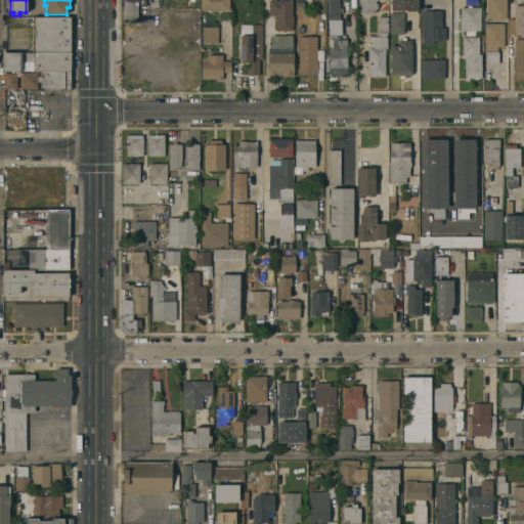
[(137,0),(137,19),(122,19),(122,0),(137,0)]
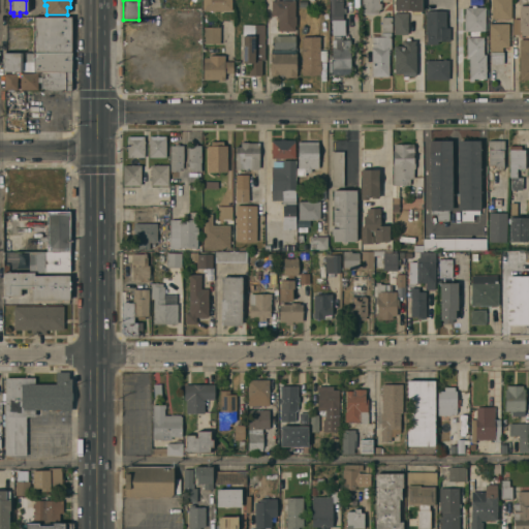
[(231,0),(231,10),(222,10),(222,11),(212,11),(212,10),(203,10),(203,0),(231,0)]
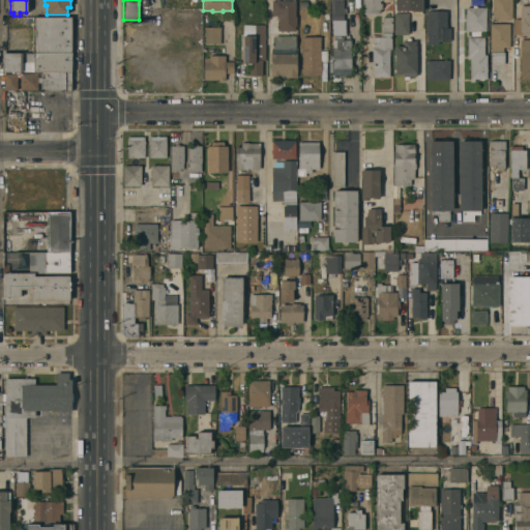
[(295,0),(295,17),(296,17),(296,26),(295,26),(295,31),(278,31),(278,18),(276,18),(276,16),(271,16),(271,0),(295,0)]
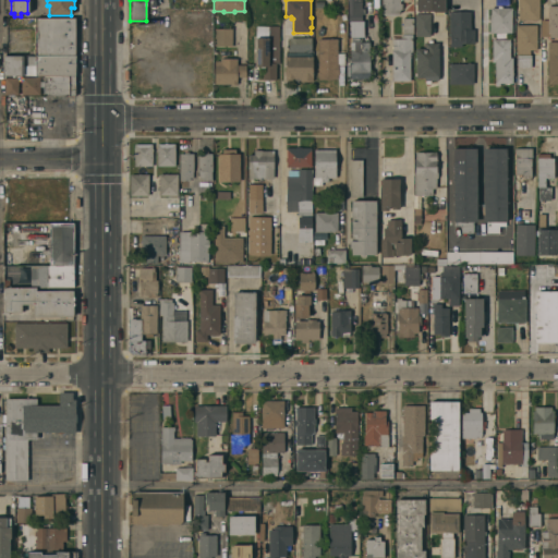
[(361,0),(361,9),(364,9),(364,14),(362,14),(361,22),(355,22),(355,23),(353,23),(353,22),(349,22),(349,0),(361,0)]
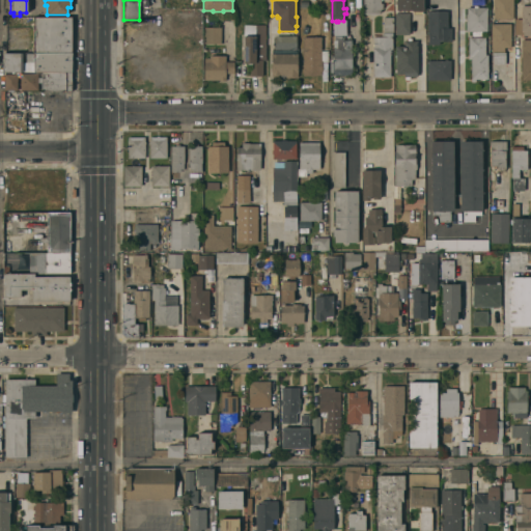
[(363,12),(363,0),(382,0),(381,1),(381,4),(383,4),(383,9),(380,9),(380,11),(380,14),(378,14),(378,16),(365,16),(363,12)]
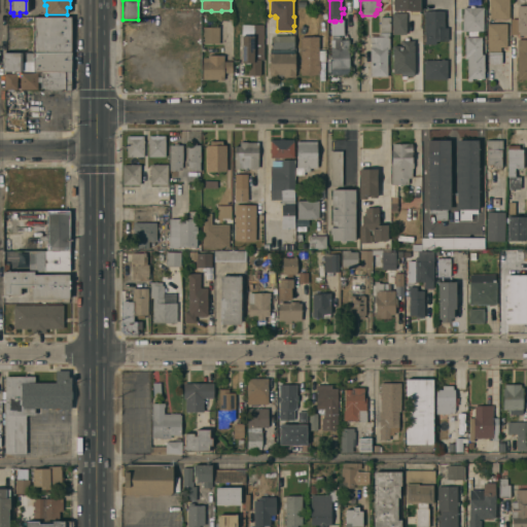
[(392,0),(420,0),(420,10),(392,10),(392,0)]
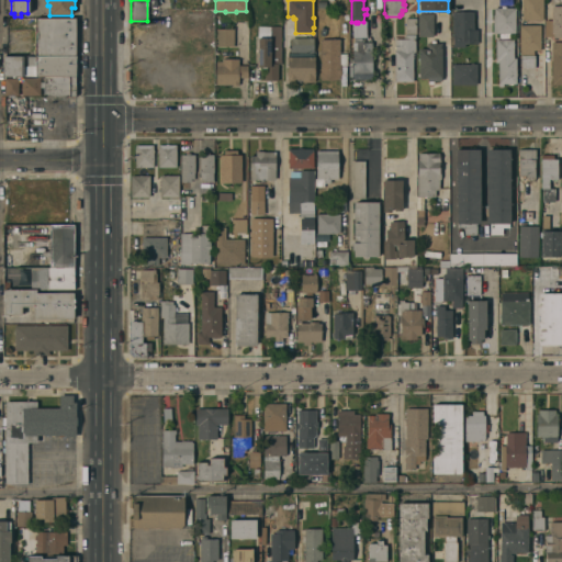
[(542,0),(542,21),(523,21),(523,0),(542,0)]
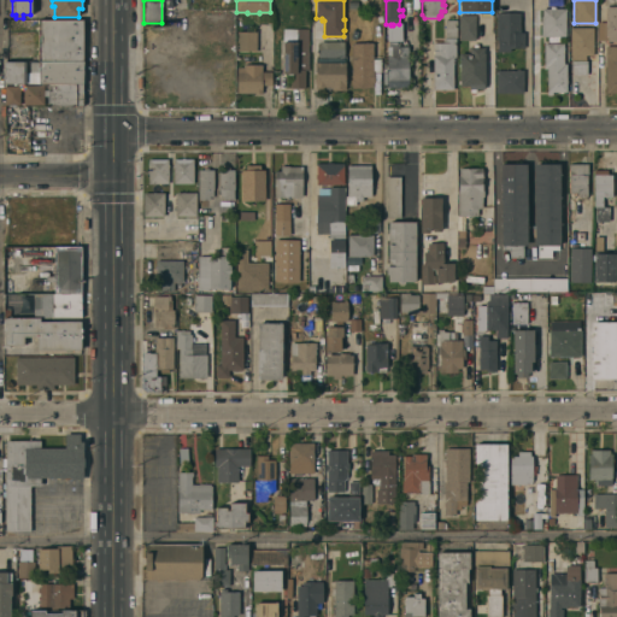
[(616,41),(605,41),(605,40),(599,40),(599,22),(605,22),(605,6),(616,6),(616,41)]
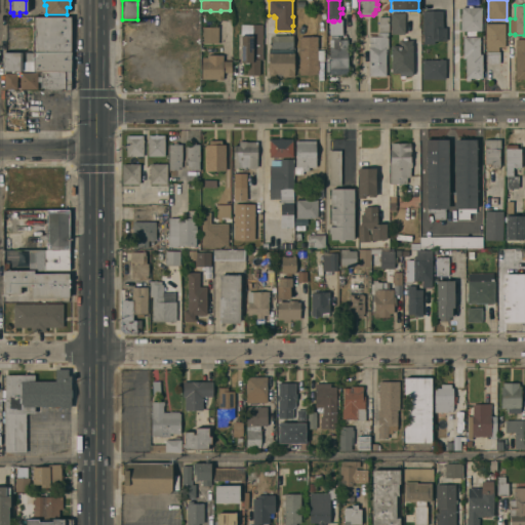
[(481,31),(460,31),(460,13),(461,13),(461,7),(468,7),(468,6),(472,6),(472,7),(481,7),(481,31)]
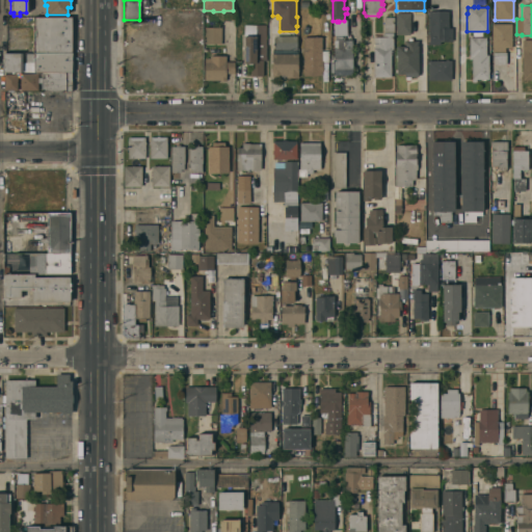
[(452,42),(440,42),(440,45),(428,45),(428,33),(428,11),(449,11),(448,28),(452,28),(452,42)]
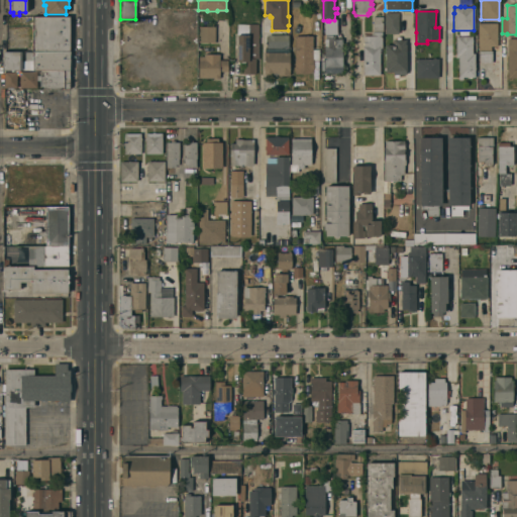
[(398,33),(385,33),(385,13),(398,13),(398,33)]
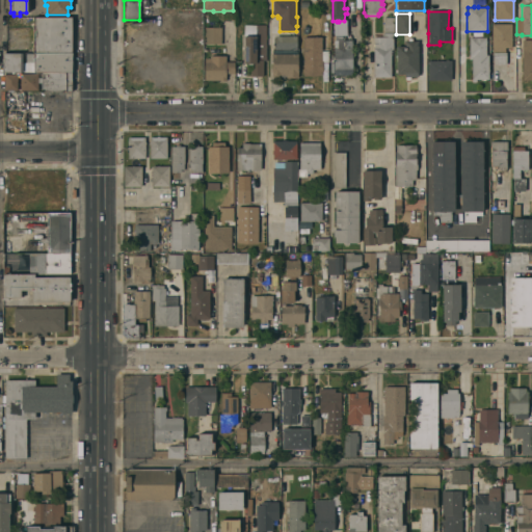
[(72,52),(33,52),(33,17),(72,17),(72,52)]
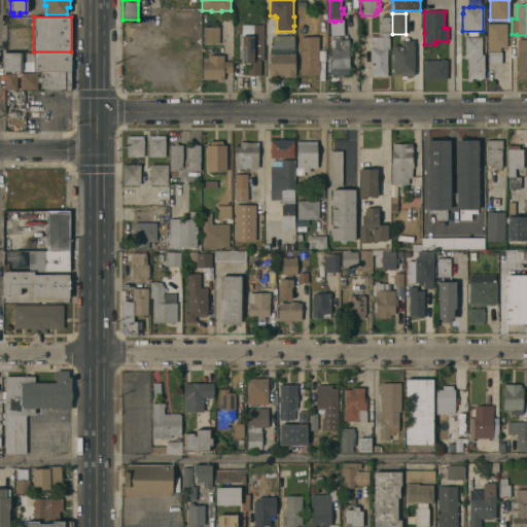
[(390,32),(380,32),(380,18),(390,18),(390,32)]
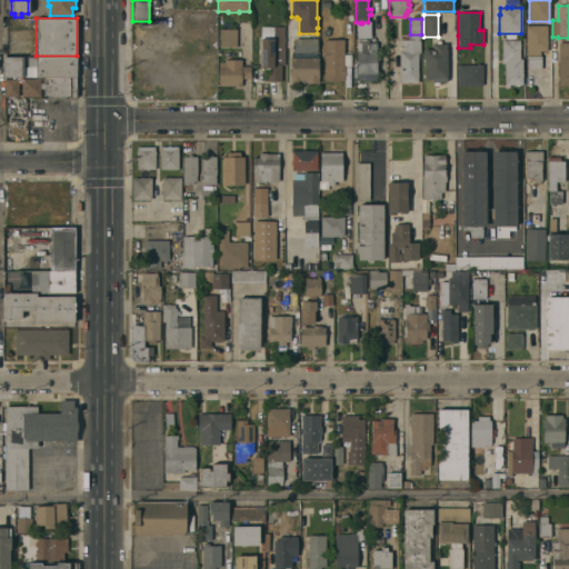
[(369,38),(370,21),(356,20),(356,38),(369,38)]
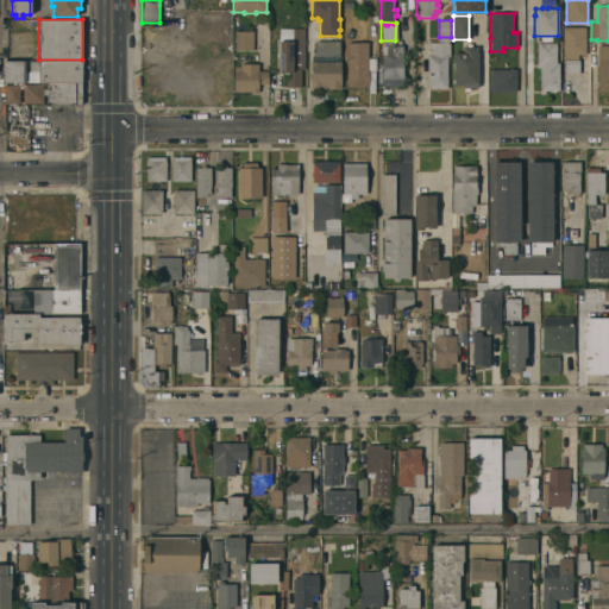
[(585,55),(578,55),(578,60),(564,60),(564,55),(563,55),(563,27),(585,27),(585,55)]
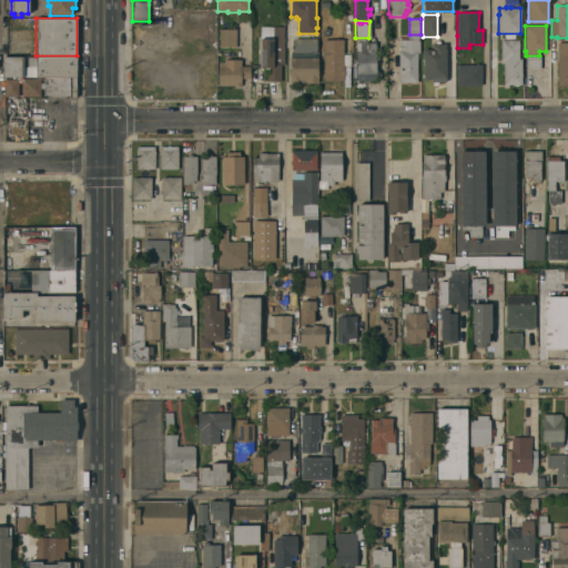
[(236,47),(219,47),(219,29),(223,29),(223,27),(227,27),(227,29),(236,29),(236,47)]
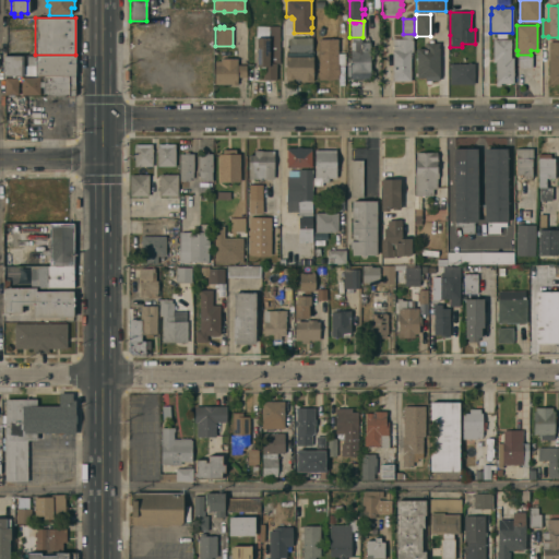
[(280,63),(276,63),(276,80),(263,81),(263,69),(260,69),(256,69),(256,26),(280,26),(280,63)]
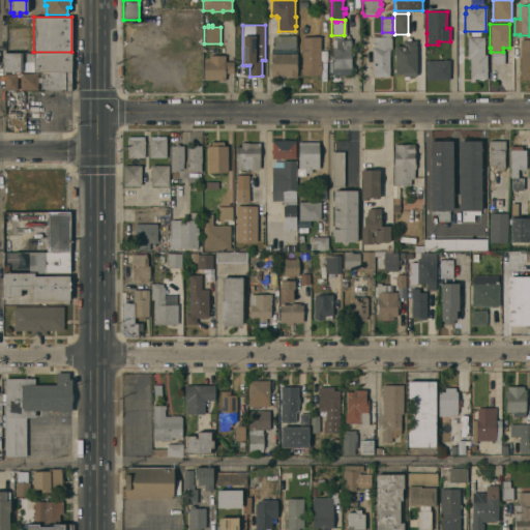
[(391,50),(389,50),(389,77),(373,77),(373,37),(382,37),(382,33),(391,33),(391,50)]
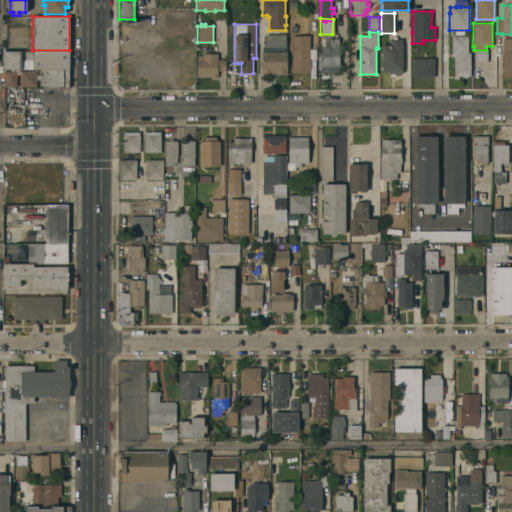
[(339,73),(322,73),(321,39),(322,39),(322,34),(329,34),(329,39),(339,39),(339,73)]
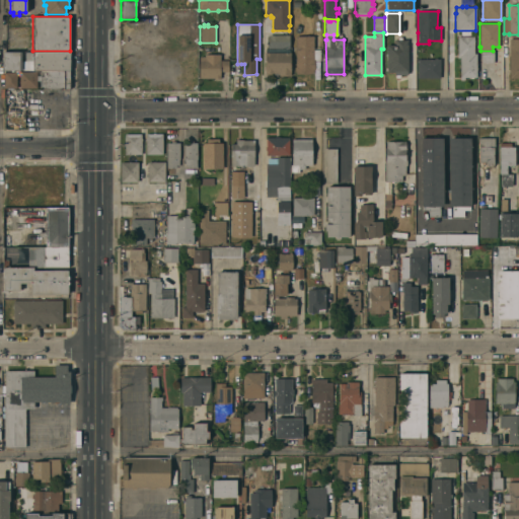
[(289,48),(268,48),(268,44),(269,44),(269,35),(289,35),(289,48)]
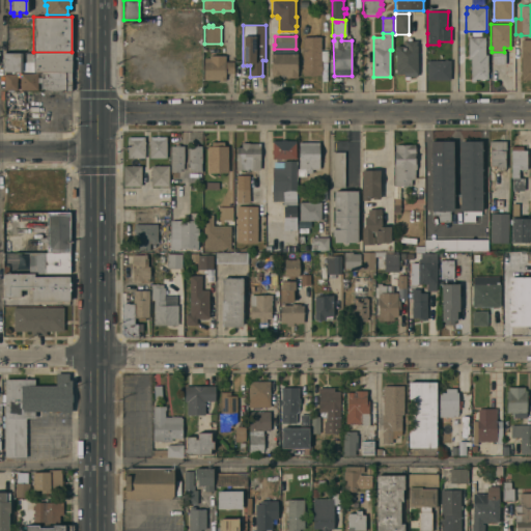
[(320,50),(328,50),(328,62),(322,62),(322,71),(320,71),(320,76),(303,76),(303,36),(320,37),(320,50)]
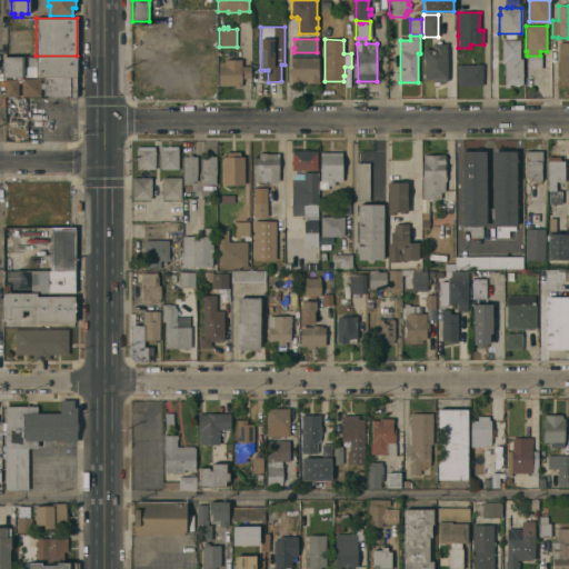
[(519,40),(519,42),(520,42),(520,45),(519,46),(519,59),(522,59),(522,75),(523,75),(523,77),(522,77),(522,85),(519,85),(519,86),(513,86),(509,86),(509,88),(505,88),(505,63),(501,63),(501,40),(519,40)]
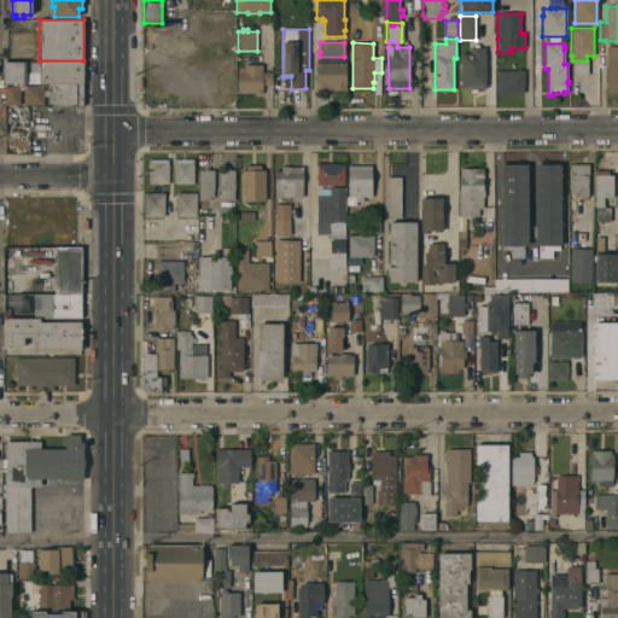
[(485,87),(484,87),(484,89),(477,89),(477,93),(471,93),(471,86),(460,86),(460,53),(471,53),(471,48),(474,48),(474,45),(479,45),(479,48),(484,48),(484,53),(485,53),(485,87)]
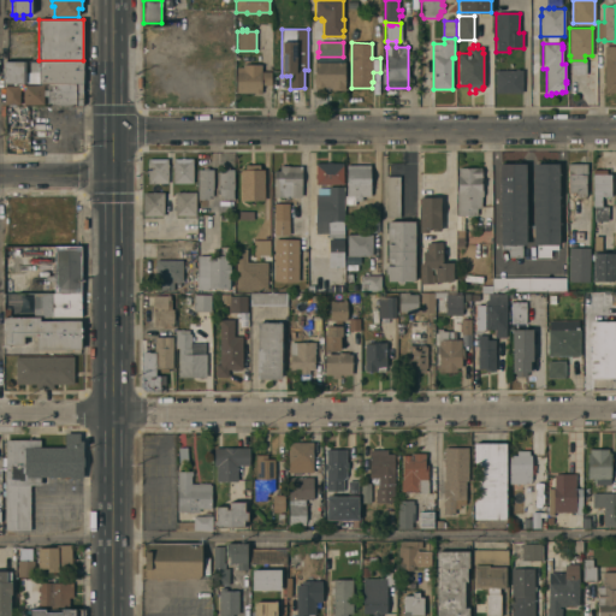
[(615,94),(605,94),(605,46),(615,46),(615,94)]
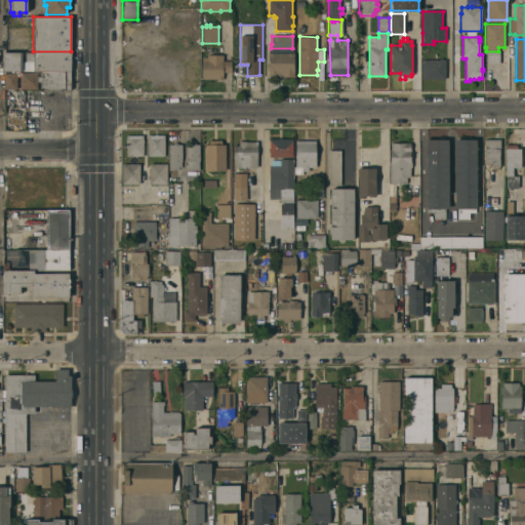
[(25,52),(33,52),(33,51),(71,51),(71,71),(41,71),(25,71),(25,52)]
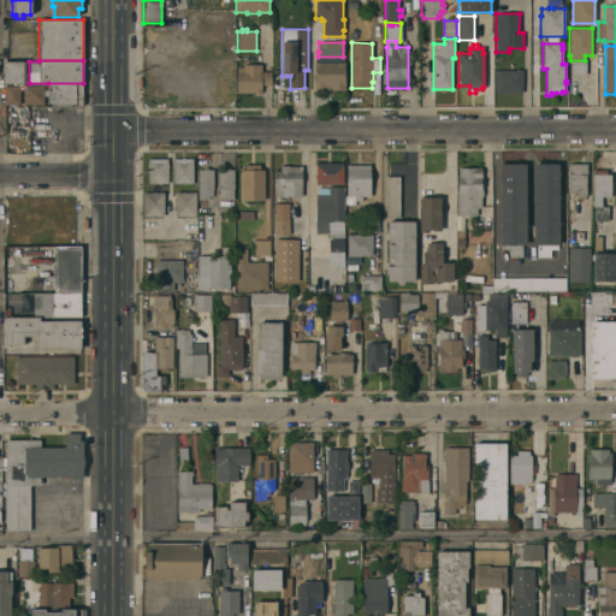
[(572,73),(584,73),(584,60),(572,60),(572,73)]
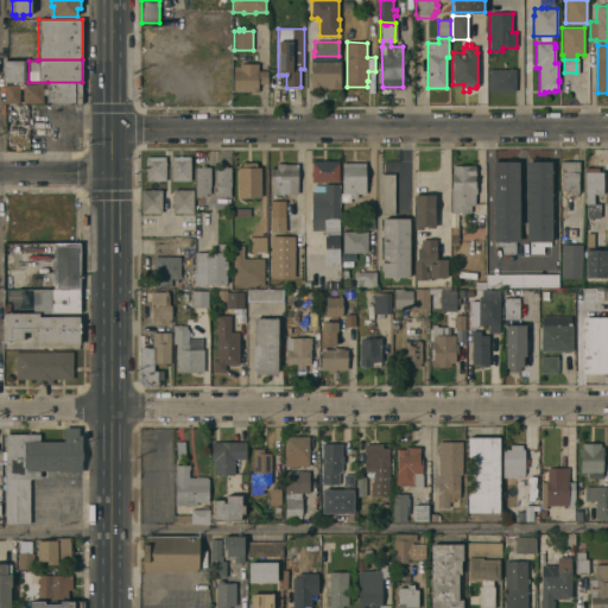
[(25,82),(4,82),(4,61),(25,61),(25,82)]
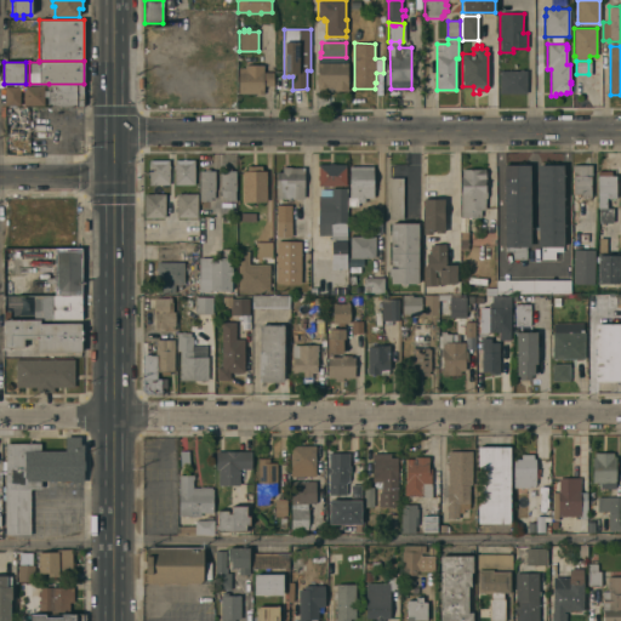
[(348,91),(334,91),(334,90),(317,89),(317,63),(348,63),(348,91)]
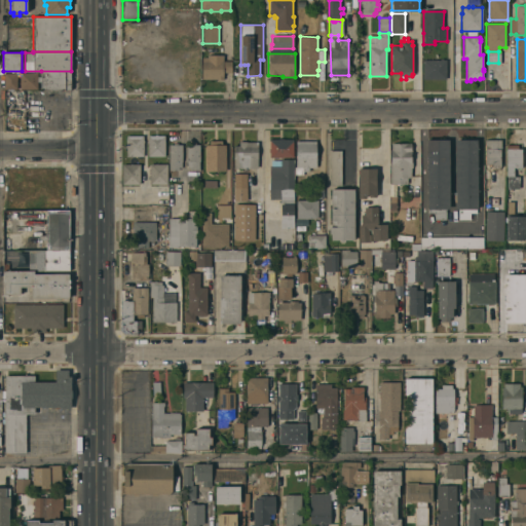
[(208,59),(208,55),(223,55),(223,62),(231,62),(231,73),(223,73),(223,80),(217,80),(217,79),(201,79),(202,58),(208,59)]
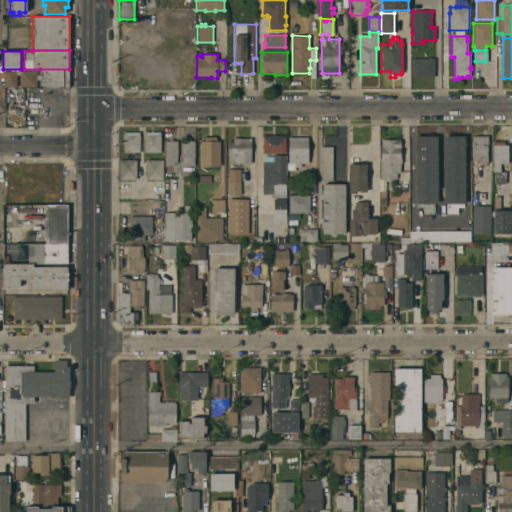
[(434,78),(411,77),(412,58),(434,59),(434,78)]
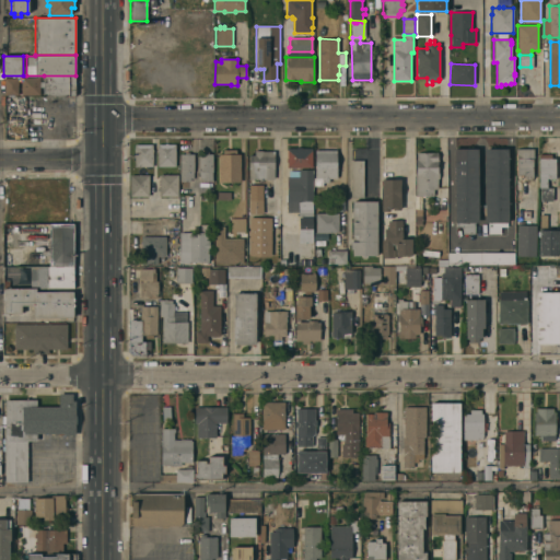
[(44,76),(76,76),(76,95),(43,95),(44,88),(39,88),(39,95),(21,95),(21,78),(39,78),(39,82),(44,82),(44,76)]
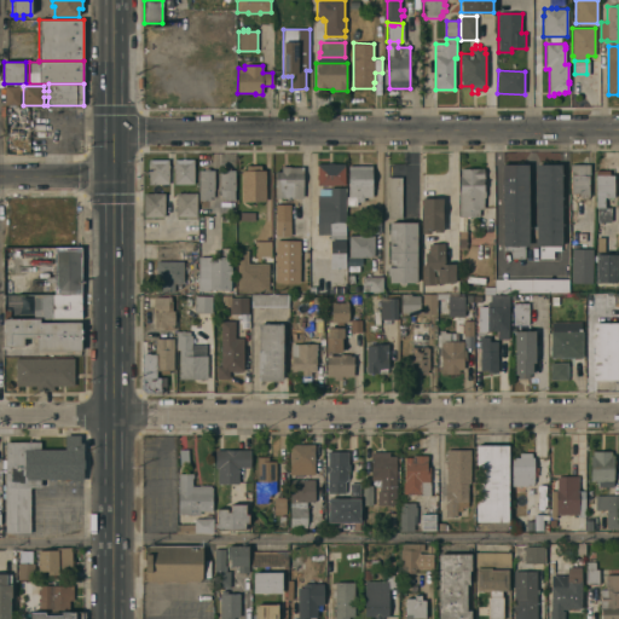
[(19,105),(5,105),(5,86),(19,87),(19,105)]
